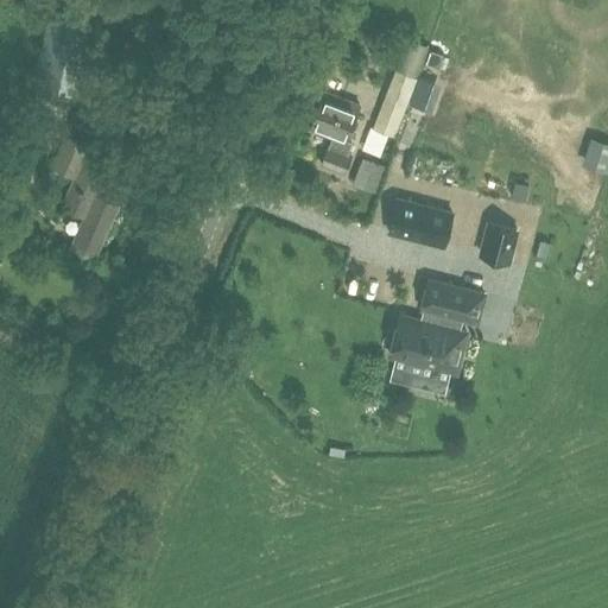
[(50,6),(49,10),(32,82),(84,94),(100,24),(99,23),(100,18),(50,6)]
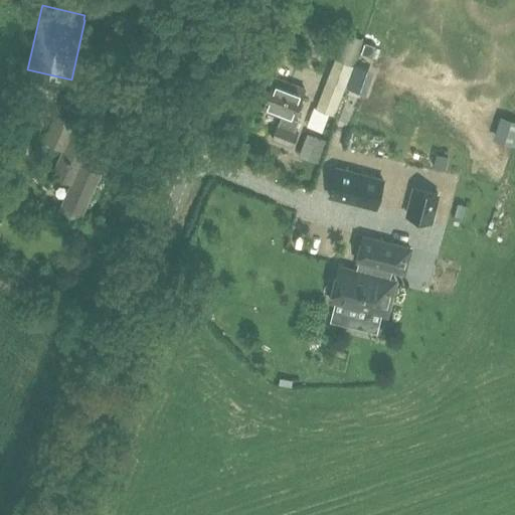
[(363,41),(345,34),(334,62),(352,69),(354,63),(363,41)]
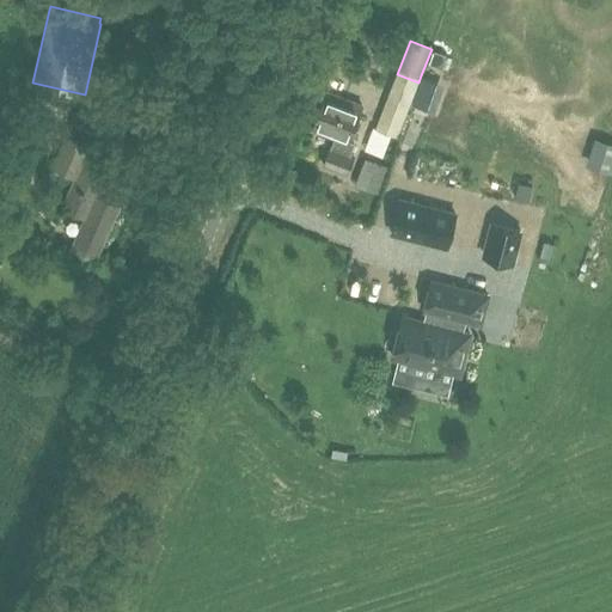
[(433,48),(428,63),(442,68),(447,54),(433,48)]
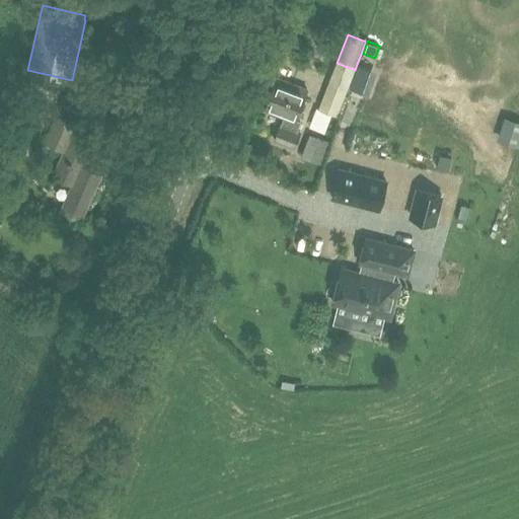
[(355,70),(349,87),(362,92),(370,69),(357,64),(355,70)]
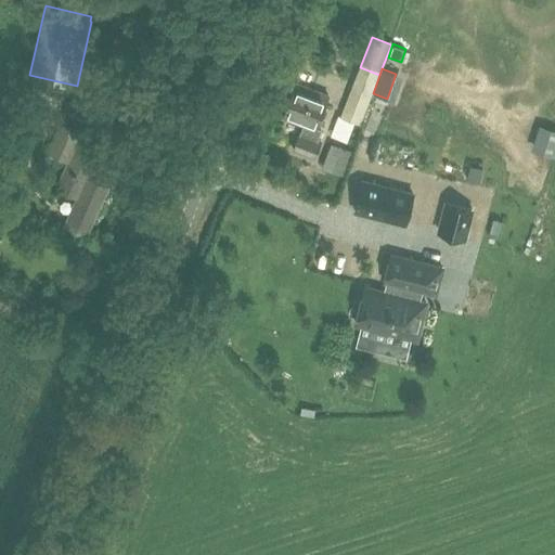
[(377,78),(357,69),(339,115),(360,125),(377,78)]
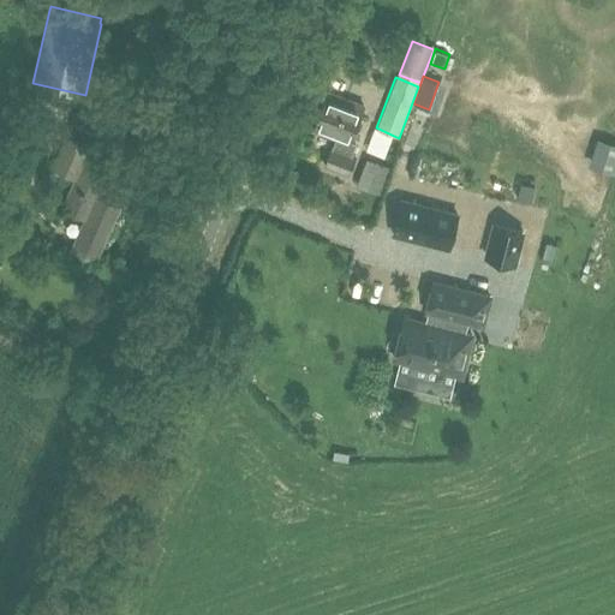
[(354,144),(350,142),(363,106),(328,93),(314,130),(336,139),(333,148),(332,148),(324,166),(348,175),(356,156),(351,155),(354,144)]
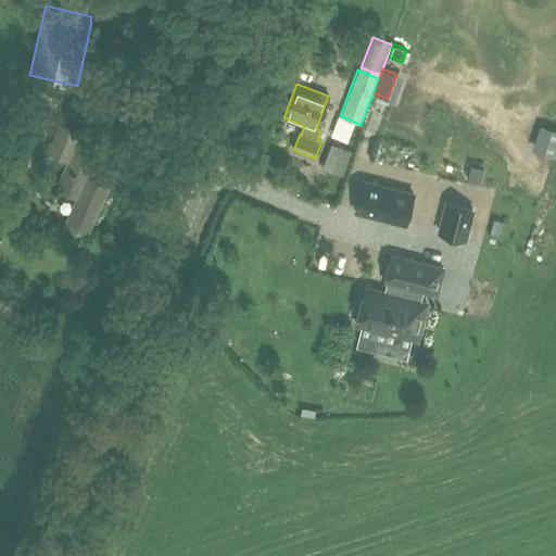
[(47,153),(67,163),(55,189),(77,199),(64,227),(86,238),(109,188),(88,178),(99,155),(89,150),(95,139),(61,123),(47,153)]
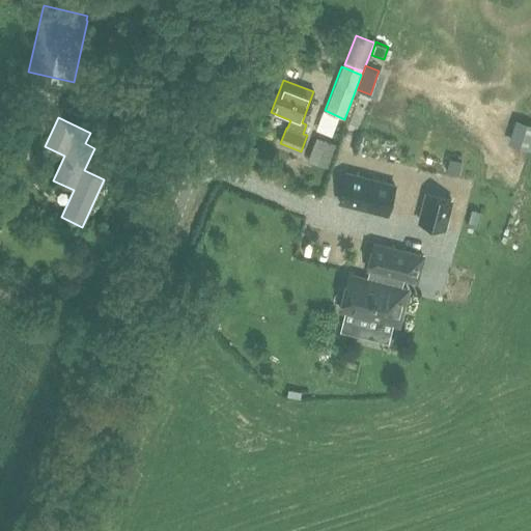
[(530,122),(516,118),(508,143),(530,149),(530,122)]
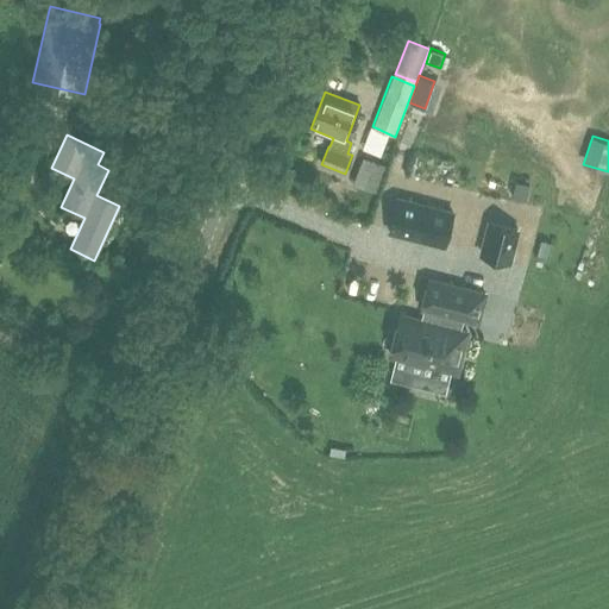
[(385,167),(363,157),(352,184),(376,193),(385,167)]
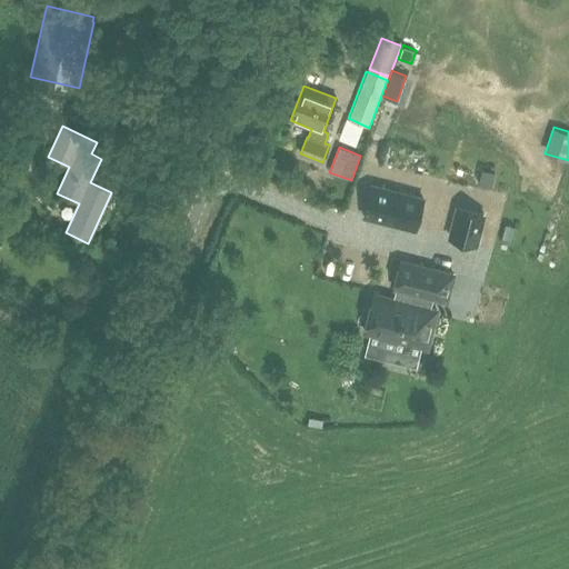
[(423,198),(371,185),(363,215),(416,228),(423,198)]
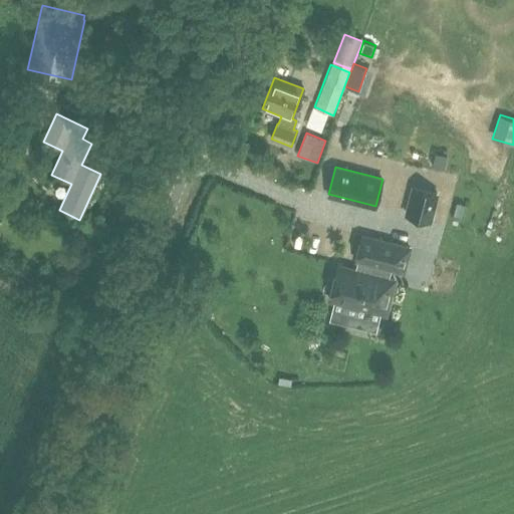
[(416,189),(409,216),(432,222),(439,195),(416,189)]
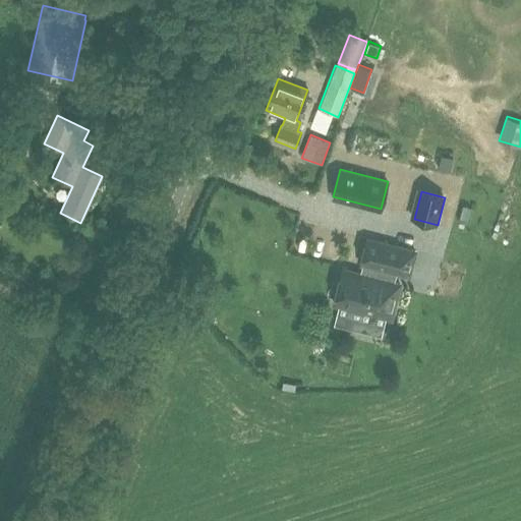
[(459,222),(467,224),(471,207),(463,205),(459,222)]
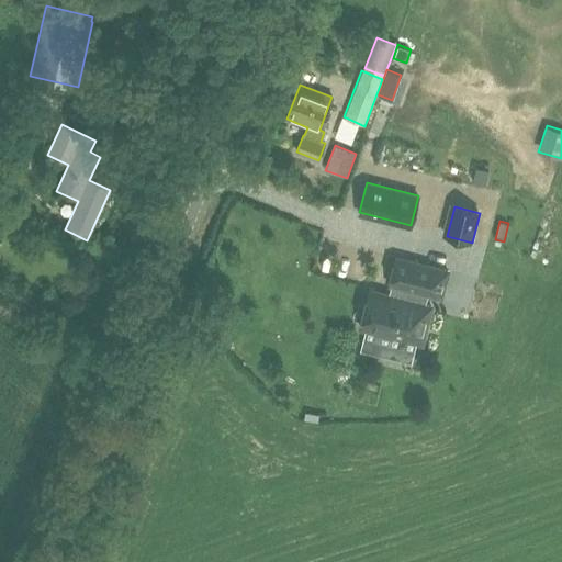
[(369,291),(360,328),(422,344),(430,306),(424,305),(427,294),(440,298),(447,271),(395,258),(389,284),(391,285),(389,295),(369,291)]
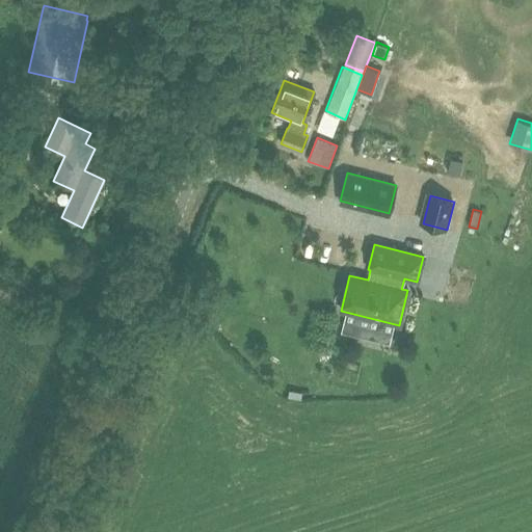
[(396,337),(376,334),(375,344),(394,346),(396,337)]
